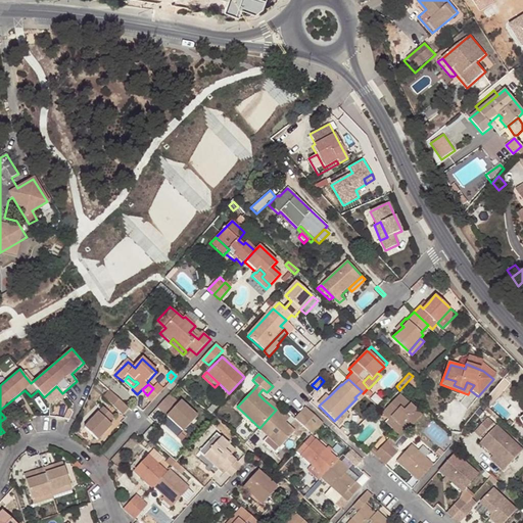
[(153,388),(147,395),(145,398),(151,403),(163,390),(157,384),(153,388)]
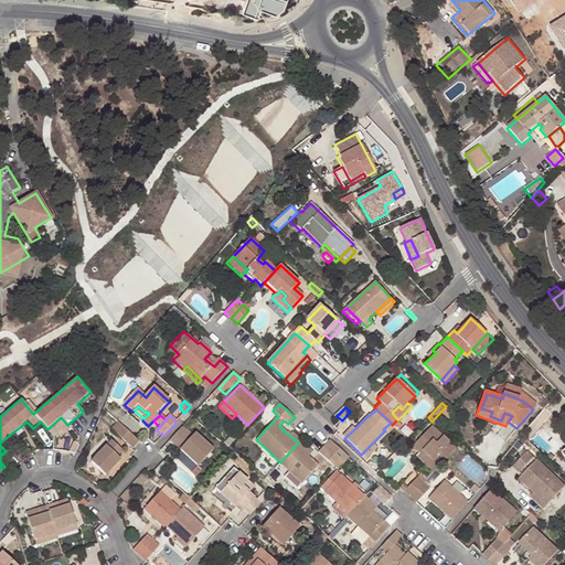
[(139,443),(118,424),(113,430),(132,449),(139,443)]
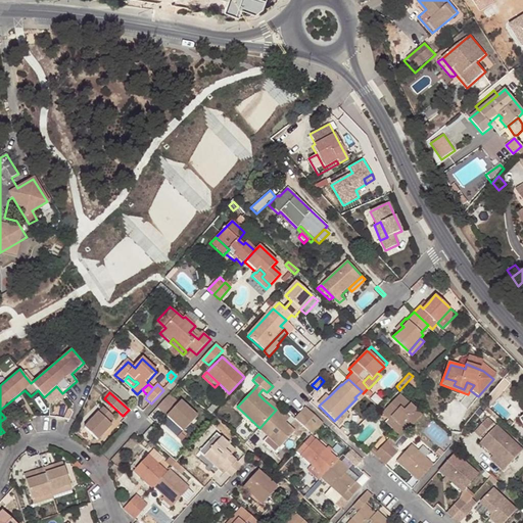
[(316,403),(319,406),(329,396),(326,393),(316,403)]
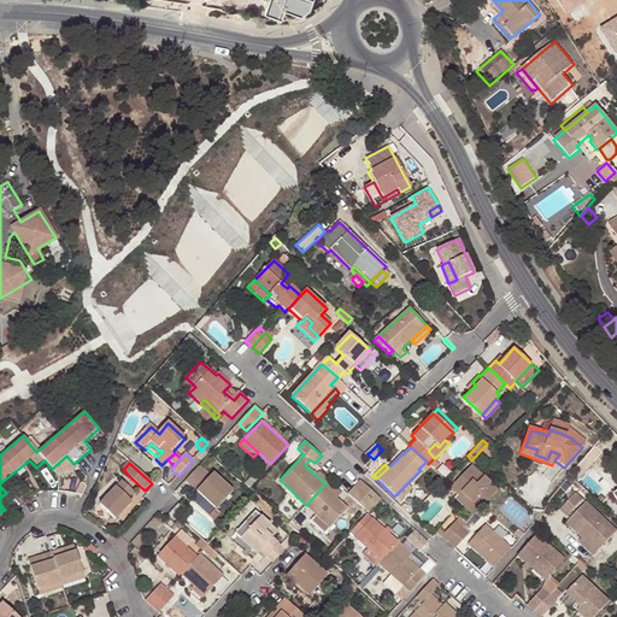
[(471,464),(463,472),(465,475),(462,480),(458,477),(450,486),(457,493),(459,491),(480,509),(499,489),(471,464)]
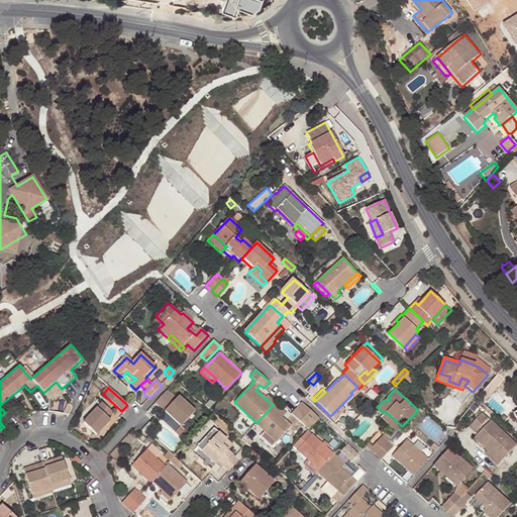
[(167,391),(154,404),(182,428),(196,413),(180,399),(178,400),(167,391)]
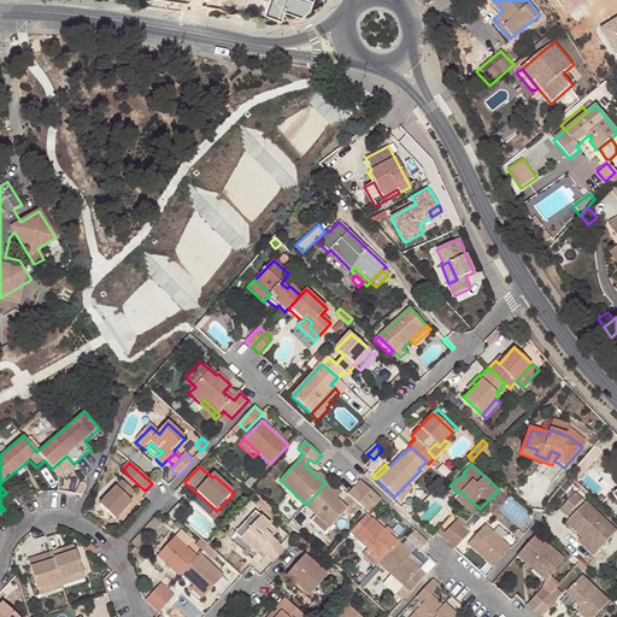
[(589,474),(582,466),(571,480),(579,486),(589,474)]
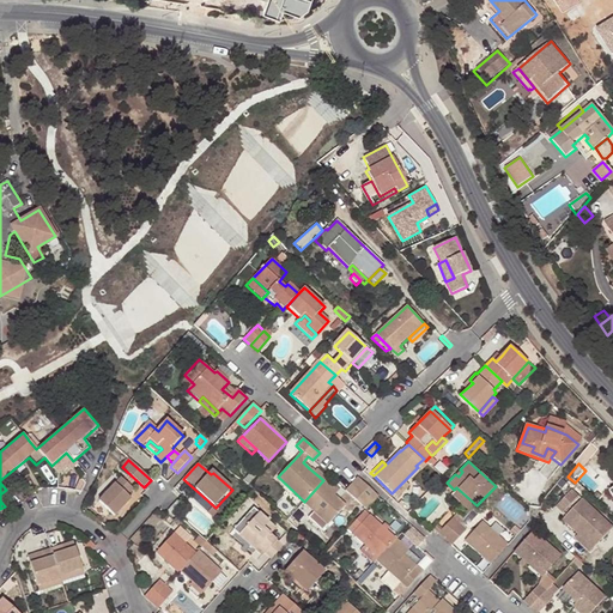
[(315,468),(311,466),(309,468),(323,480),(326,478),(315,468)]
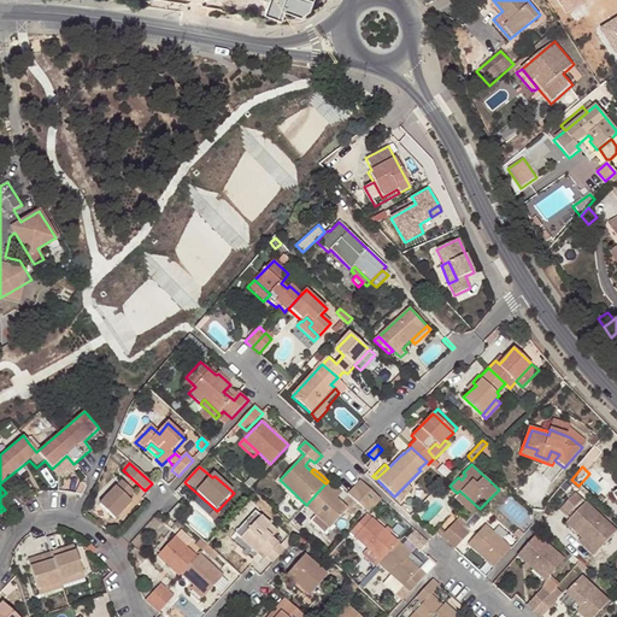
[(325,483),(339,495),(341,492),(335,487),(328,481),(325,483)]
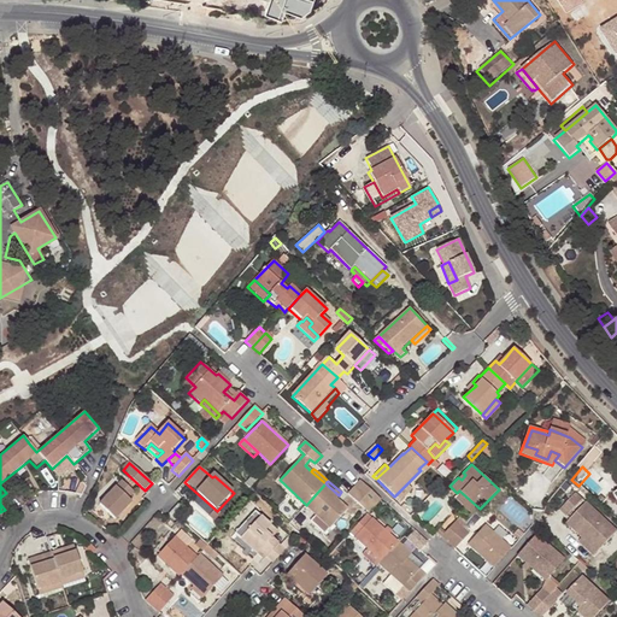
[(123,482),(100,506),(116,522),(133,503),(129,499),(134,493),(123,482)]
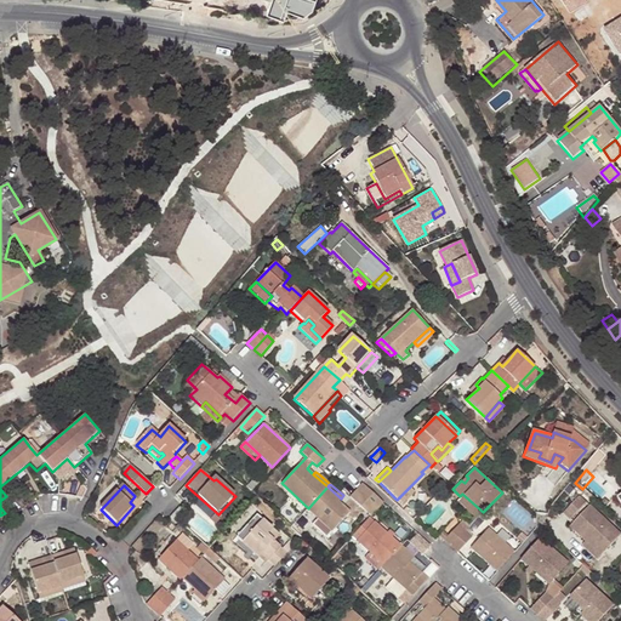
[(357,491),(377,511),(383,503),(363,485),(357,491)]
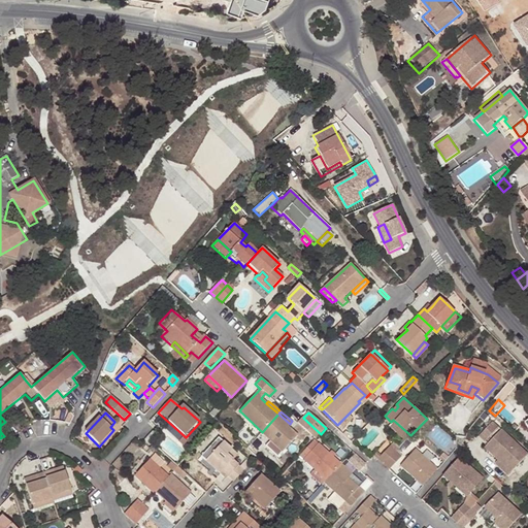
[(288,426),(290,424),(278,414),(262,432),(261,432),(282,453),(298,435),(288,426)]
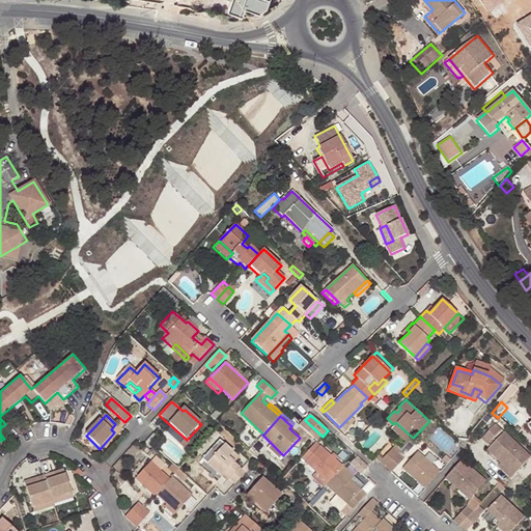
[(352,420),(350,417),(339,427),(342,430),(352,420)]
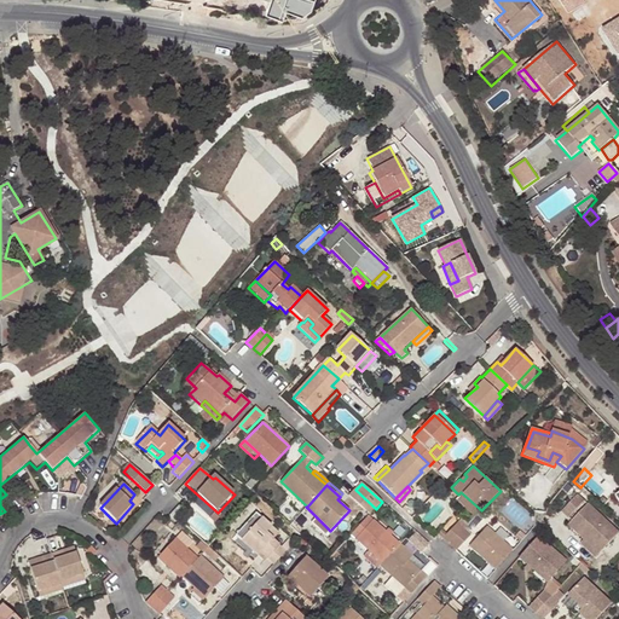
[(376,509),(356,490),(351,496),(371,514),(376,509)]
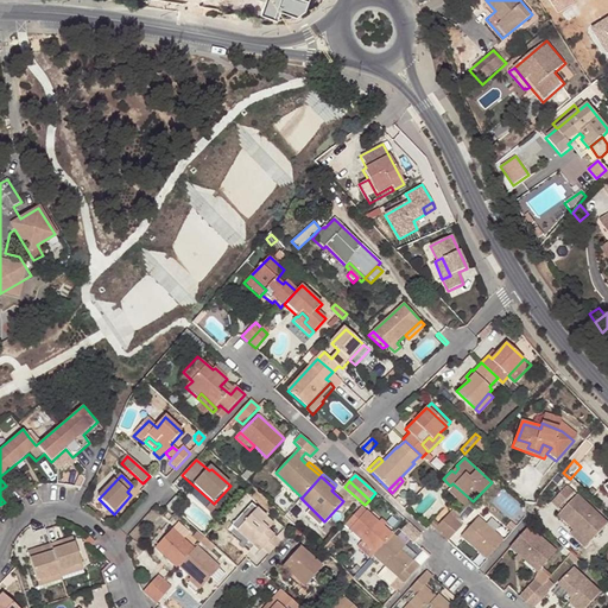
[(473,501),(453,483),(450,486),(447,489),(466,508),(473,501)]
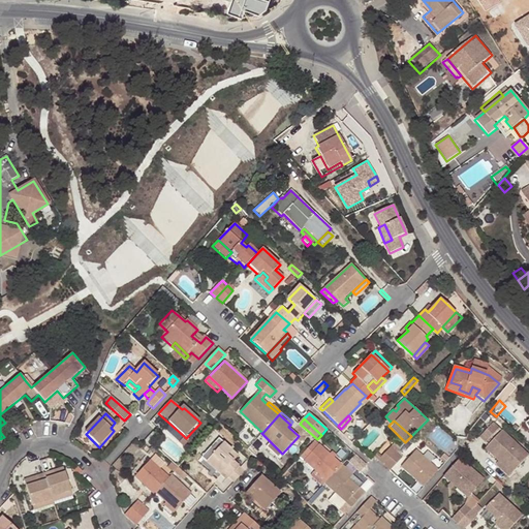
[(477,436),(483,442),(496,428),(490,423),(477,436)]
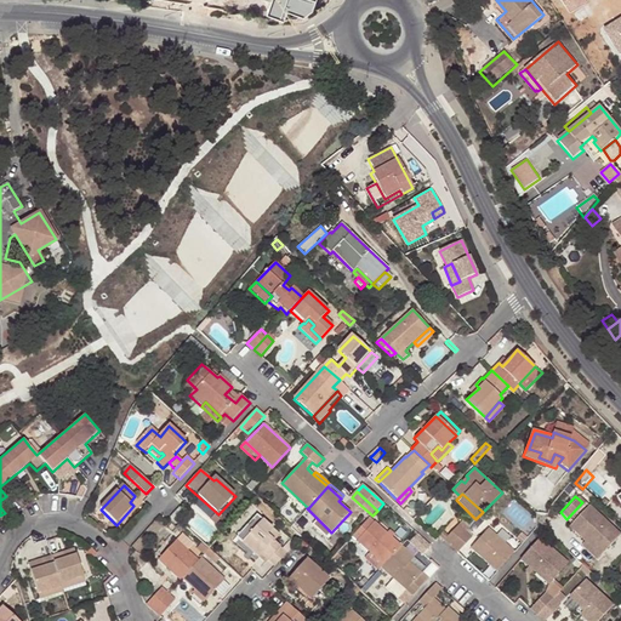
[(505,511),(522,527),(533,516),(516,500),(505,511)]
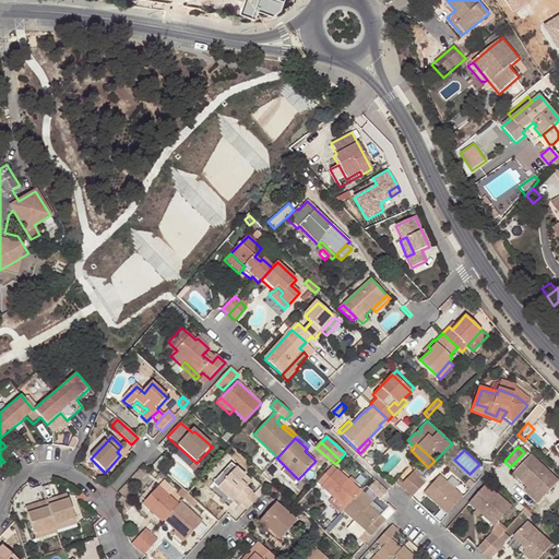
[(556,482),(527,455),(510,474),(539,500),(556,482)]
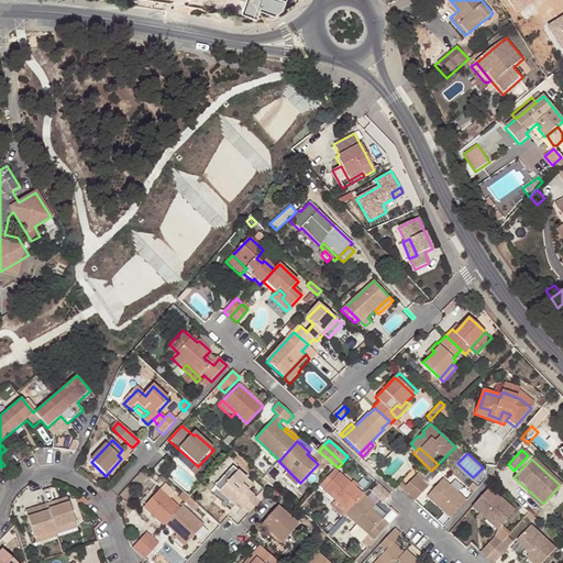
[(159,475),(167,467),(161,462),(153,470),(159,475)]
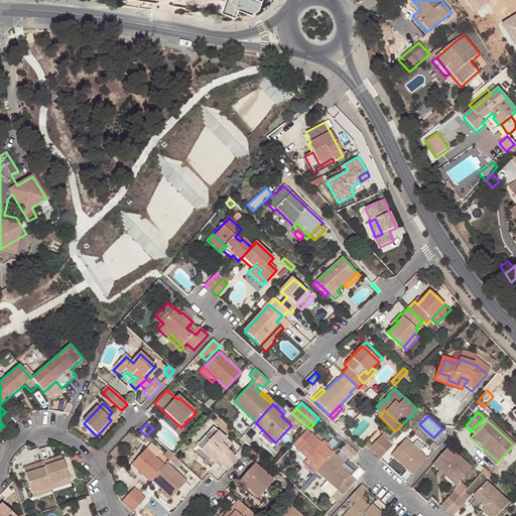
[(308,429),(294,444),(297,447),(312,432),(308,429)]
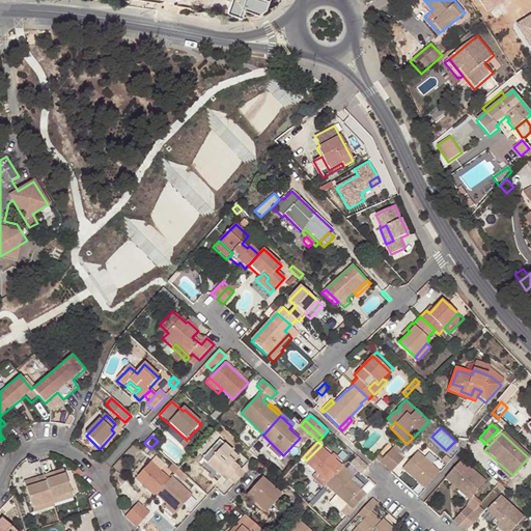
[(230,477),(227,480),(233,486),(245,473),(233,463),(239,458),(224,445),(206,464),(221,477),(222,475),(225,472),(230,477)]
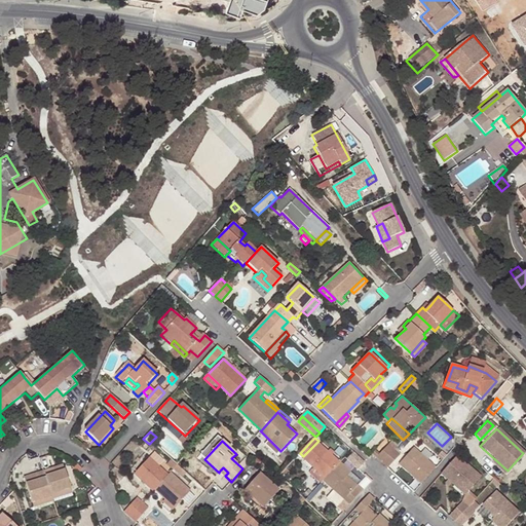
[(327,478),(341,461),(318,441),(303,456),(314,467),(327,478)]
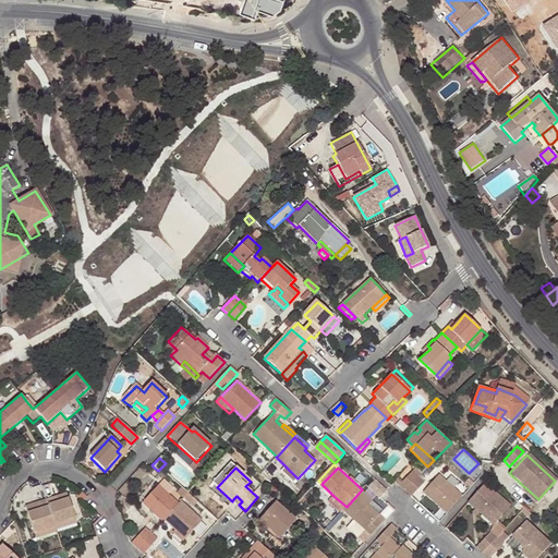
[(404,490),(417,477),(410,471),(398,484),(404,490)]
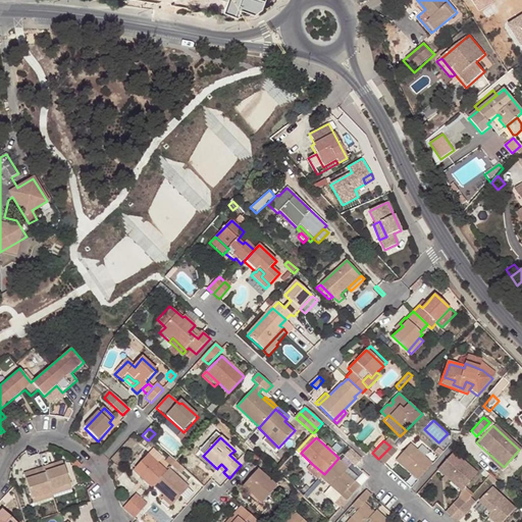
[(420,471),(426,464),(428,461),(408,445),(394,460),(415,481),(420,476),(420,471)]
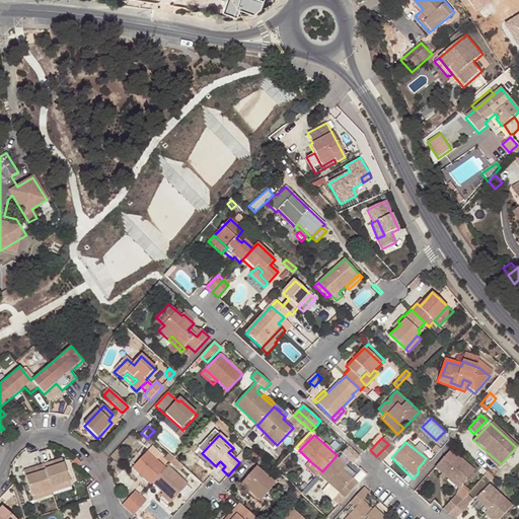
[(392,449),(388,444),(376,456),(381,460),(392,449)]
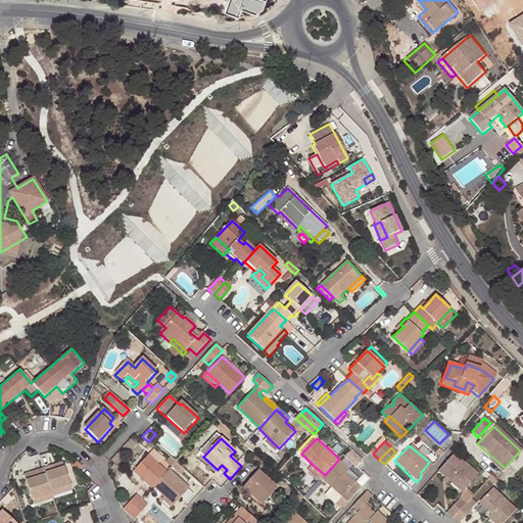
[(152,453),(147,458),(157,466),(160,461),(152,453)]
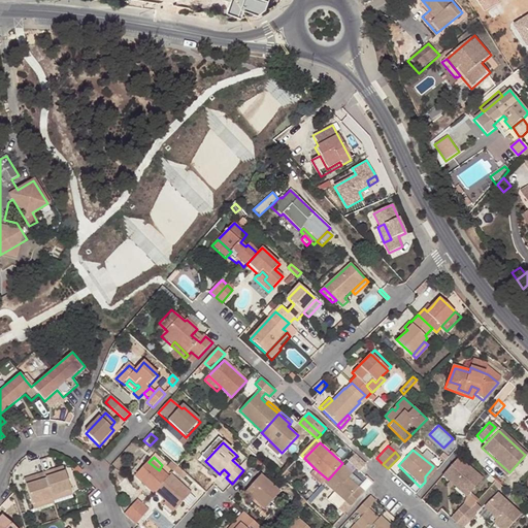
[(457,457),(442,474),(465,495),(467,493),(481,477),(457,457)]
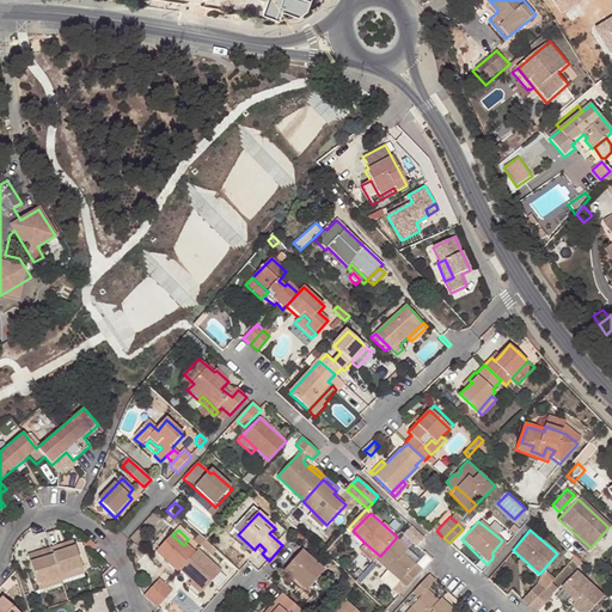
[(178,571),(195,554),(184,545),(172,536),(155,555),(177,573),(178,571)]
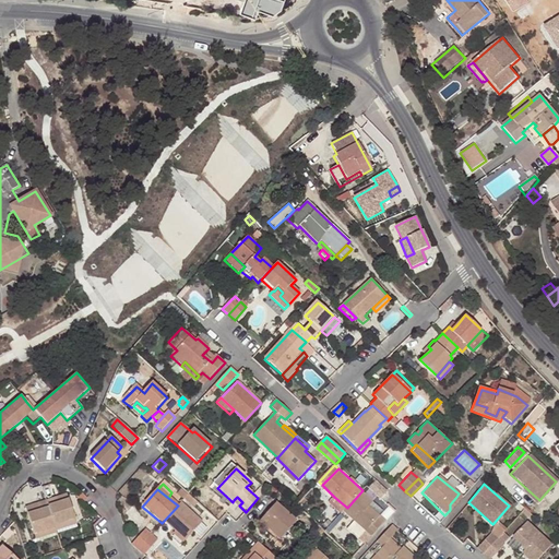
[(176,495),(182,500),(188,495),(180,489),(176,495)]
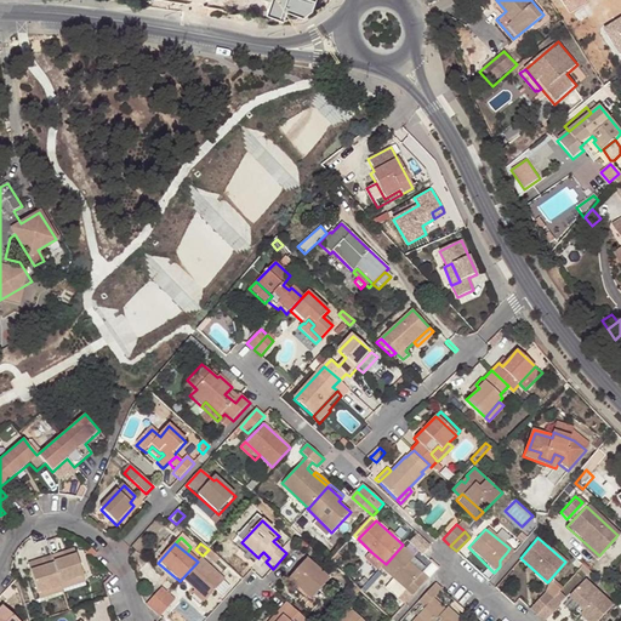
[(17,550),(13,554),(18,557),(24,547),(20,545),(17,550)]
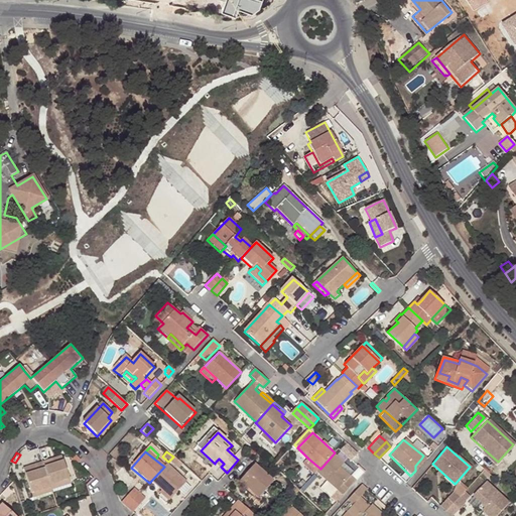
[(81,460),(74,453),(70,458),(77,465),(78,464),(81,460)]
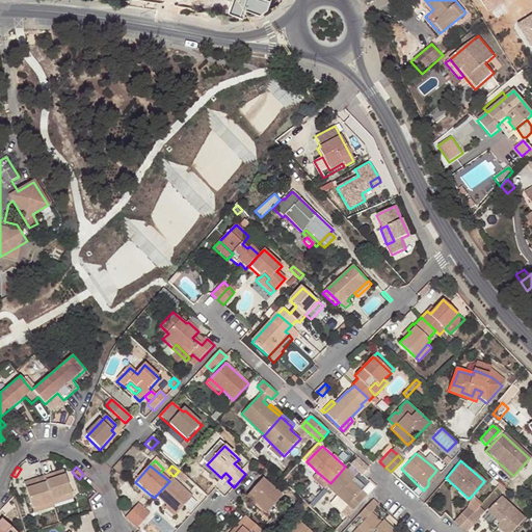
[(327,486),(354,510),(368,495),(362,490),(350,480),(354,475),(345,467),(330,483),(327,486)]
